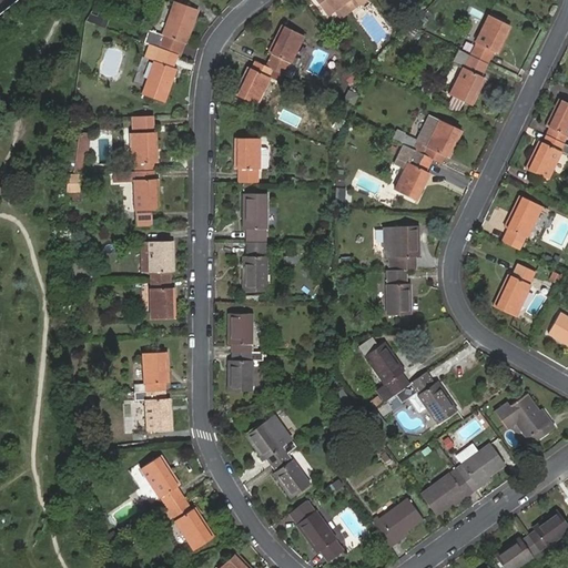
[(316,0),(327,14),(331,12),(347,0),(354,0),(358,6),(364,0),(316,0)]
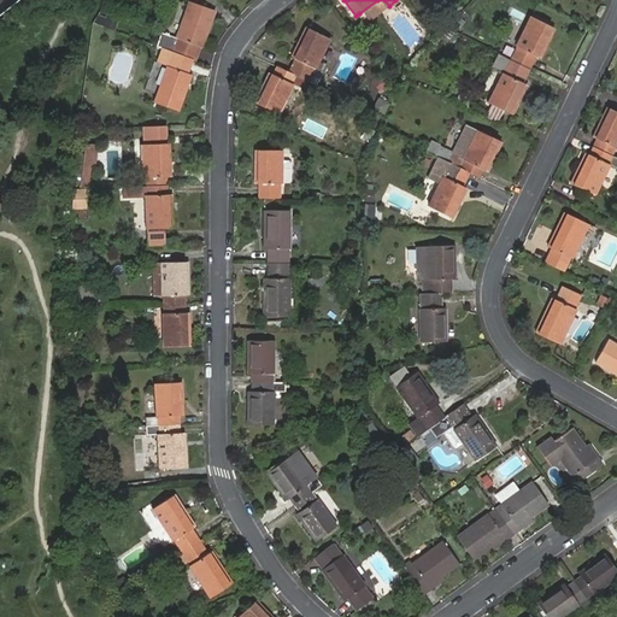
[(385,0),(377,0),(359,13),(365,22),(389,6),(385,0)]
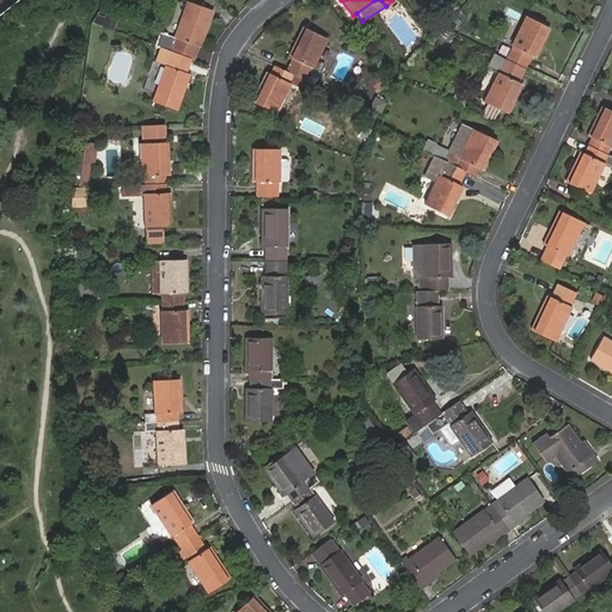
[(160,47),(193,59),(197,44),(200,46),(213,10),(189,1),(177,37),(161,32),(157,46),(160,47)]
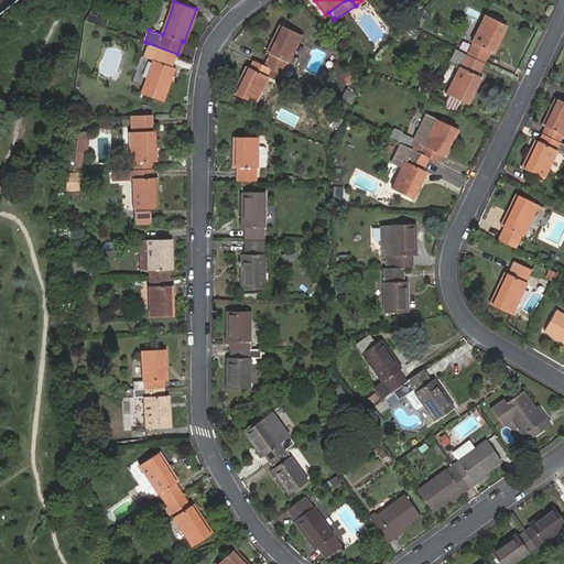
[(91,9),(87,20),(105,26),(109,15),(91,9)]
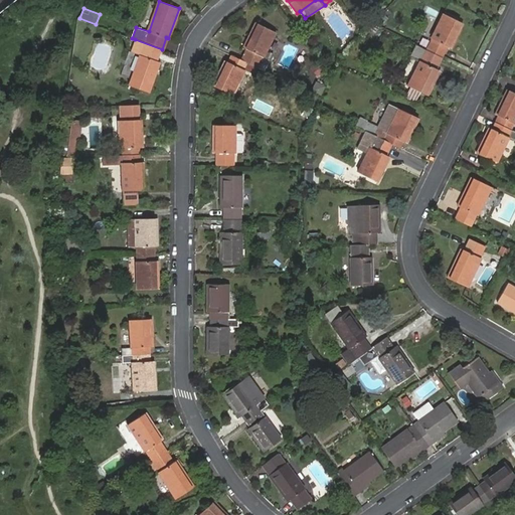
[(427,50),(442,57),(448,46),(451,46),(462,23),(444,13),(432,38),(433,39),(427,50)]
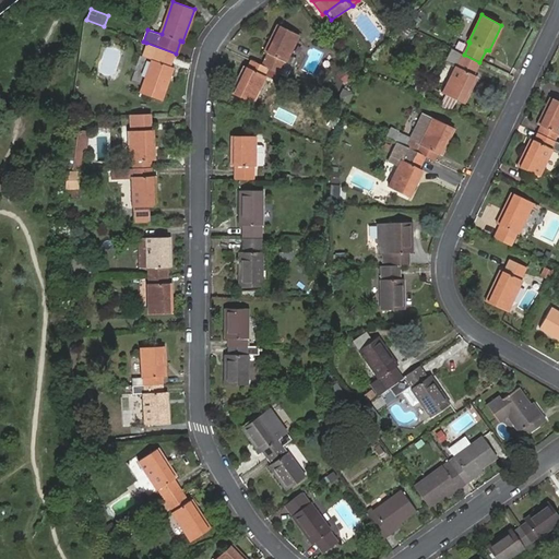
[(276,72),(286,75),(292,63),(287,61),(299,34),(278,24),(264,51),(268,52),(262,64),(276,72)]
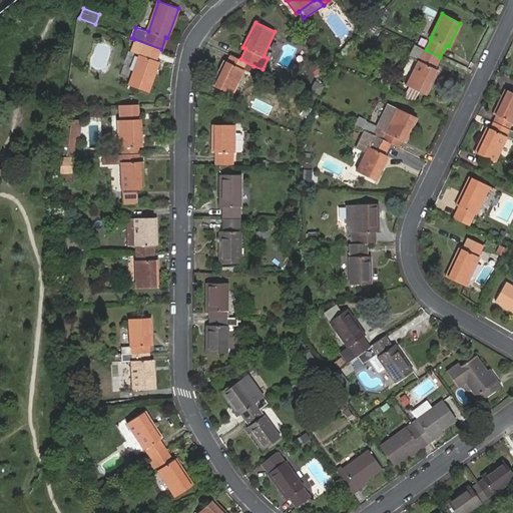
[(156,60),(161,49),(134,39),(130,51),(139,55),(129,85),(148,91),(158,61),(156,60)]
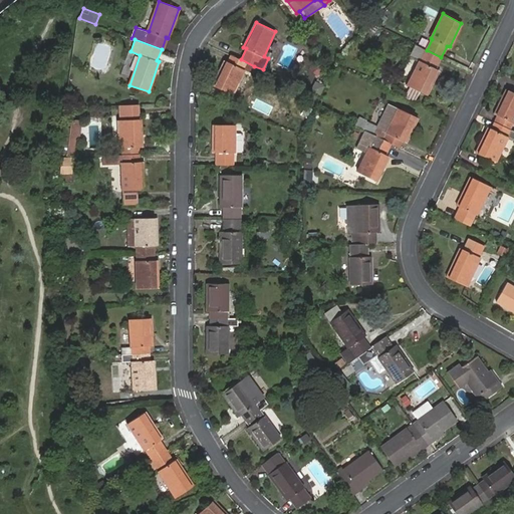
[(436,68),(441,57),(427,50),(422,60),(420,60),(408,85),(410,86),(420,91),(428,94),(439,69),(436,68)]
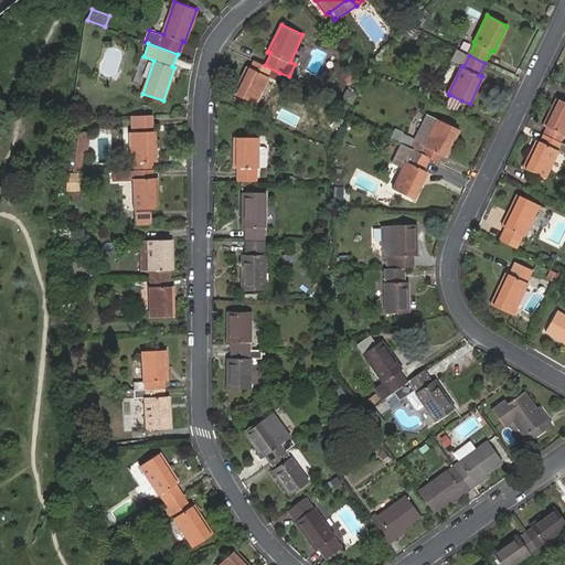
[(265,65),(254,61),(251,67),(247,66),(234,93),(256,103),(269,76),(277,80),(279,73),(265,65)]
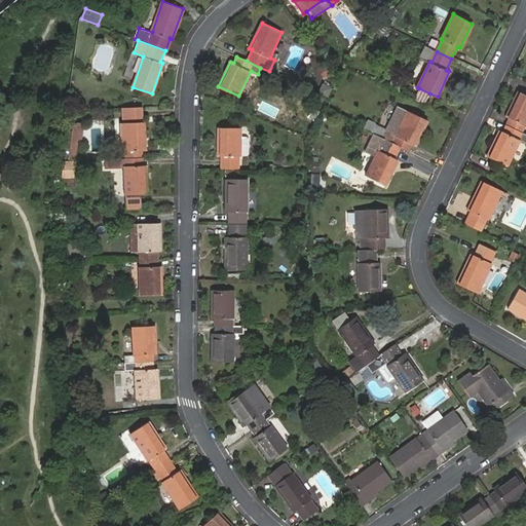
[(129,62),(124,75),(133,78),(138,65),(129,62)]
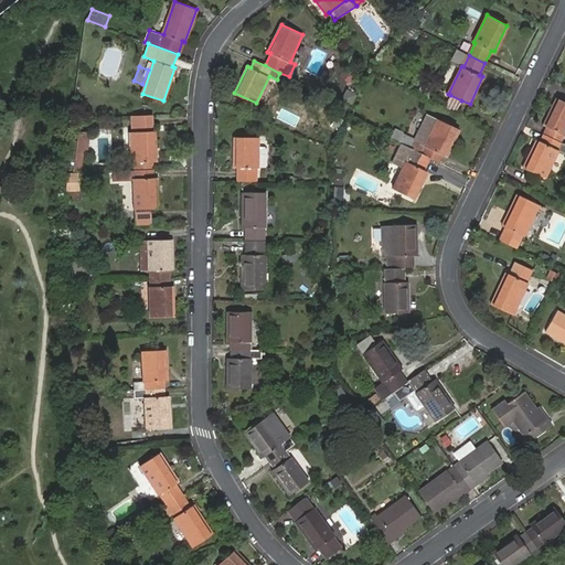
[(343,98),(352,103),(358,93),(348,88),(343,98)]
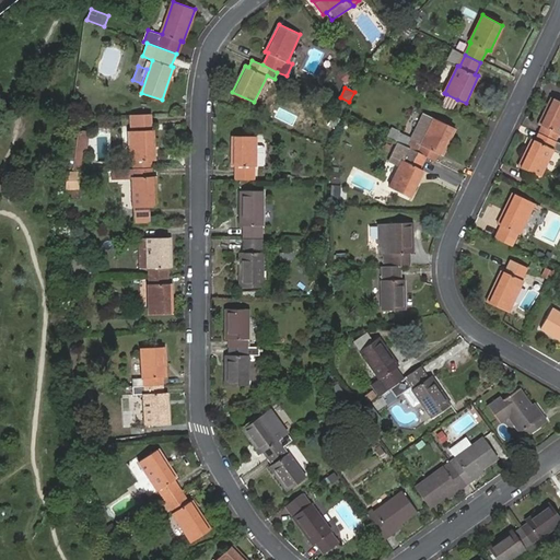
[(441,106),(452,112),(457,100),(446,94),(441,106)]
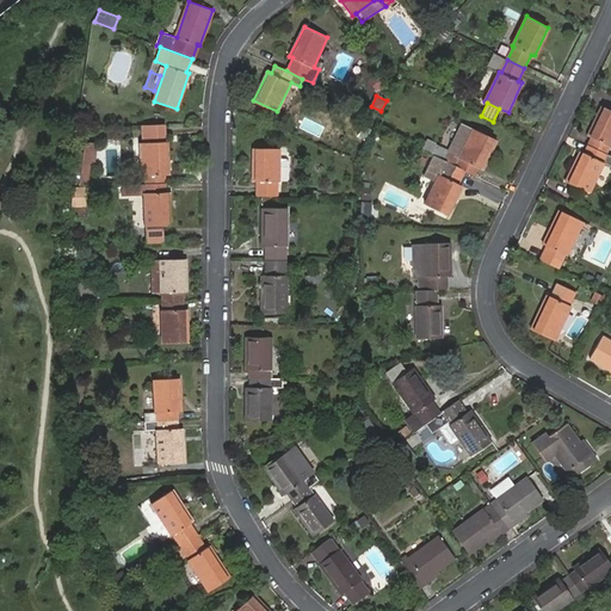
[(592,136),(588,144),(610,154),(610,109),(603,105),(588,135),(592,136)]
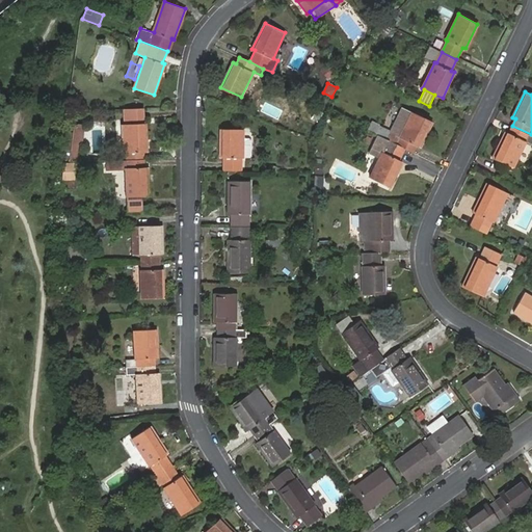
[(392,131),(391,133),(400,136),(413,112),(403,107),(392,131)]
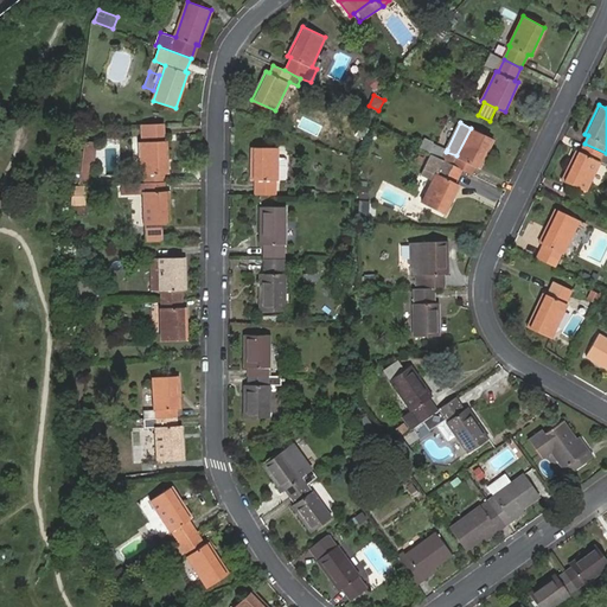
[(166,141),(165,123),(142,125),(144,141),(154,141),(166,141)]
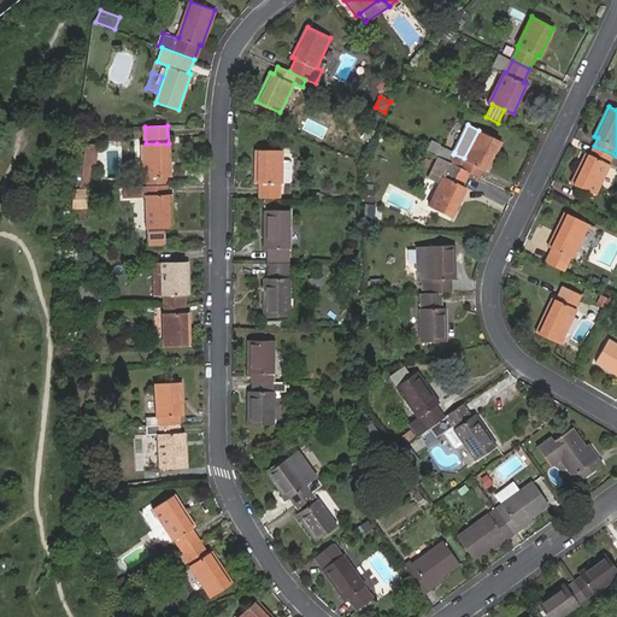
[(469,172),(481,177),(485,169),(488,170),(501,141),(479,130),(464,158),(453,154),(454,152),(444,147),(439,158),(469,172)]
